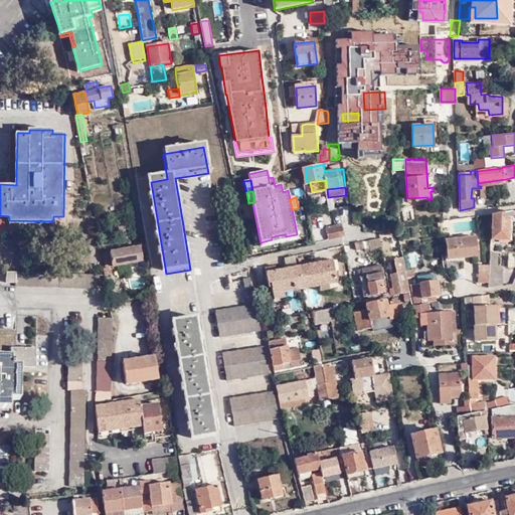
[(512,210),(492,213),(492,238),(508,239),(509,216),(512,216),(512,210)]
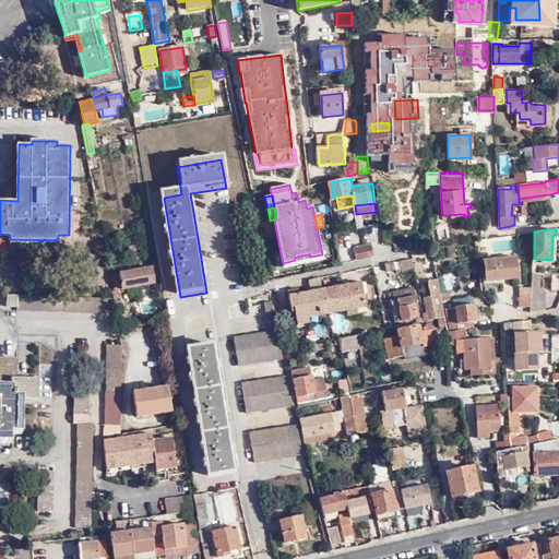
[(137,245),(128,246),(131,263),(140,262),(137,245)]
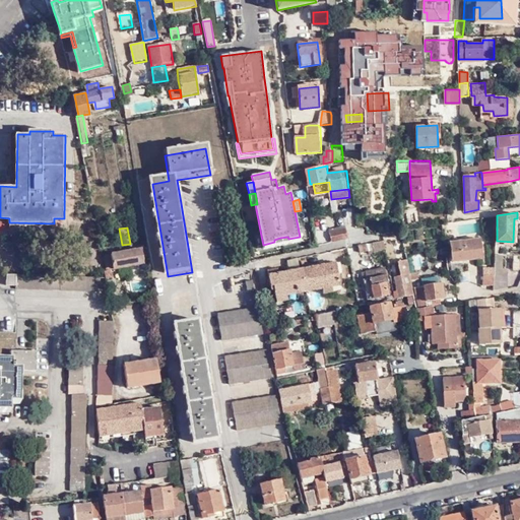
[(348,237),(346,228),(329,232),(331,241),(348,237)]
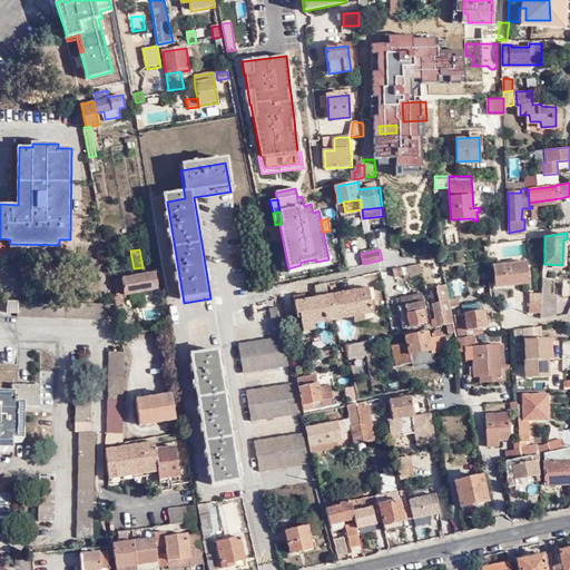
[(307,261),(301,263),(301,265),(288,268),(286,258),(285,258),(288,274),(310,268),(307,261)]
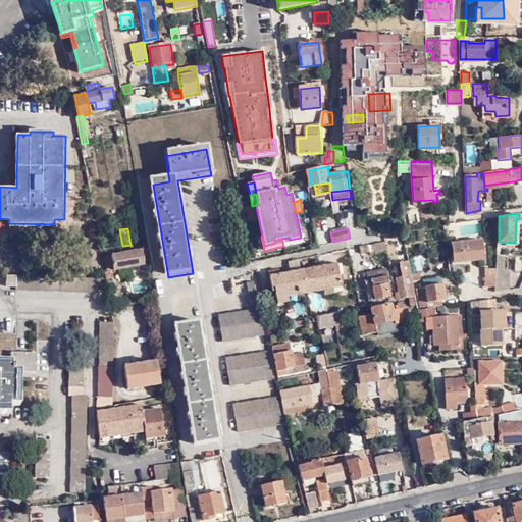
[(289,238),(281,239),(283,246),(302,243),(301,238),(290,240),(289,238)]
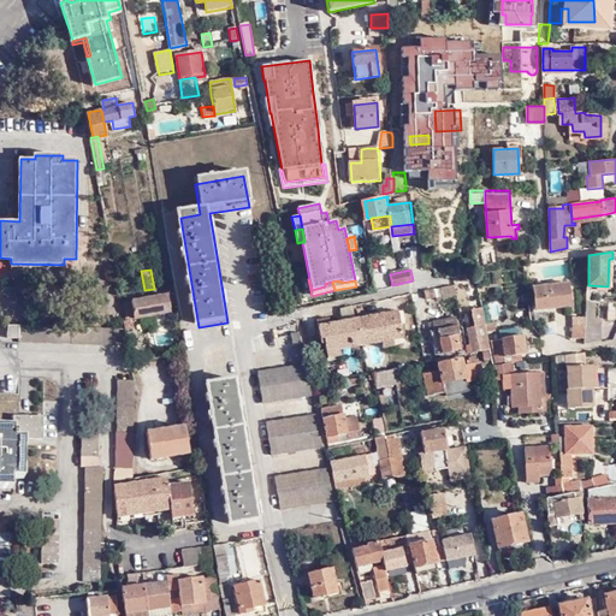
[(568,282),(532,285),(535,311),(570,307),(570,304),(568,282)]
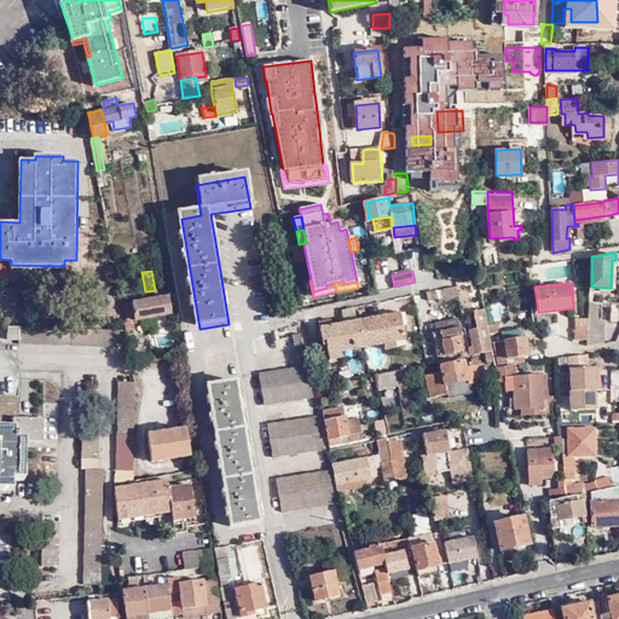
[(456,284),(443,287),(445,296),(457,294),(456,284)]
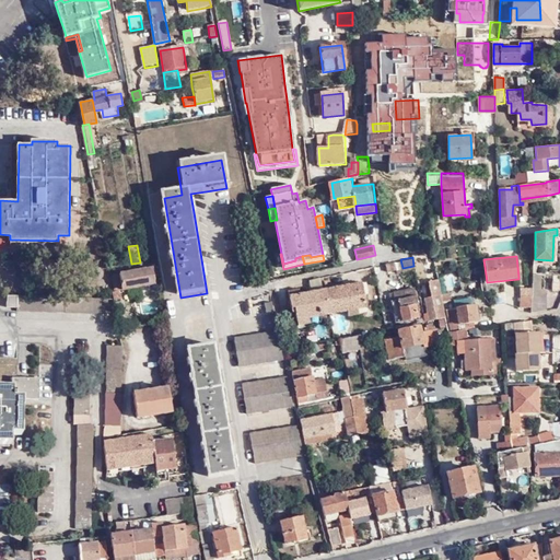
[(387,271),(396,268),(395,261),(385,263),(387,271)]
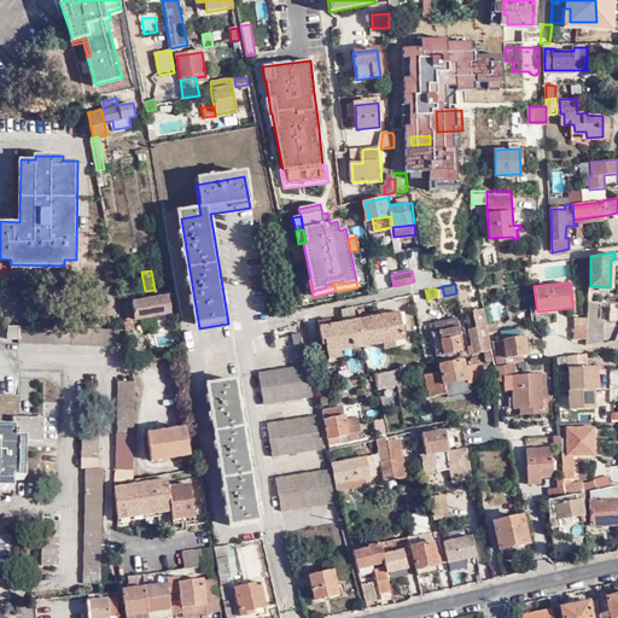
[(169,296),(132,302),(134,320),(172,314),(169,296)]
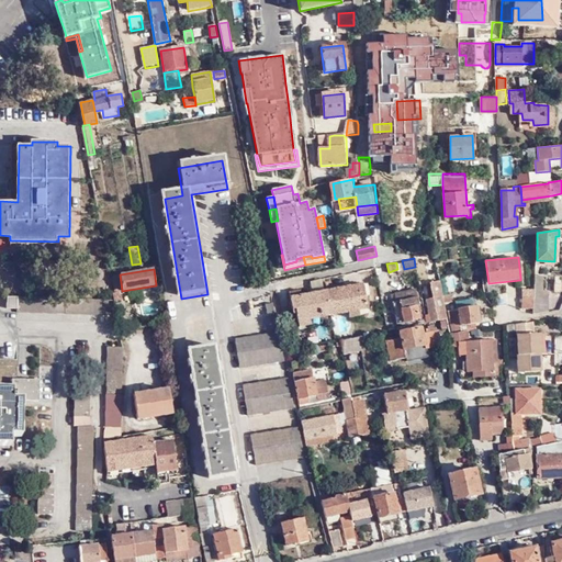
[(451,291),(460,289),(458,273),(449,276),(451,291)]
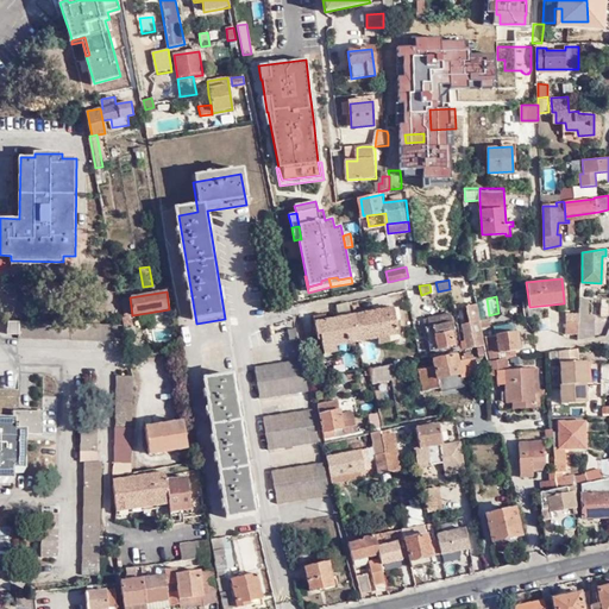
[(589,299),(579,297),(579,305),(578,313),(578,334),(577,339),(596,337),(596,314),(588,314),(589,299)]
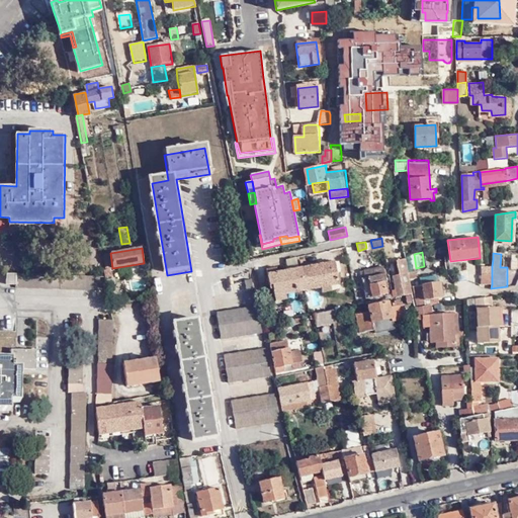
[(285,260),(287,269),(300,267),(298,257),(285,260)]
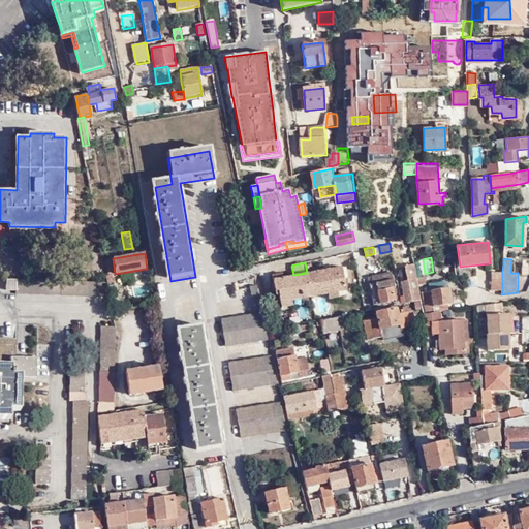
[(341,266),(307,273),(312,296),(328,292),(345,288),(341,266)]
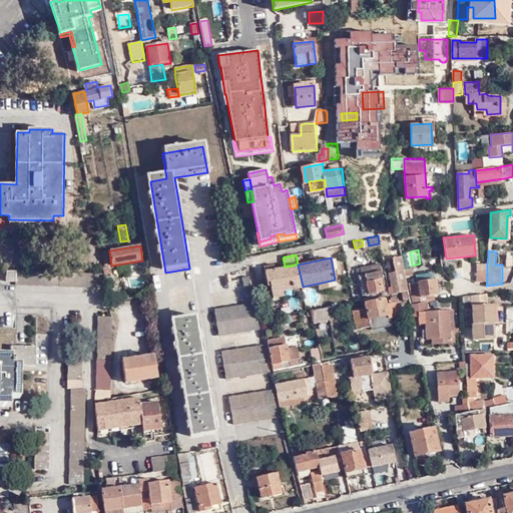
[(476,282),(487,282),(487,264),(483,264),(483,272),(476,271),(476,282)]
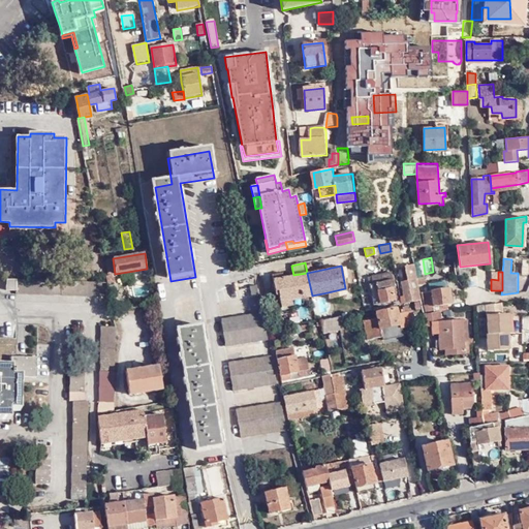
[(303,298),(312,296),(307,273),(293,275),(283,277),(282,273),(272,275),(274,287),(278,287),(281,303),(303,298)]
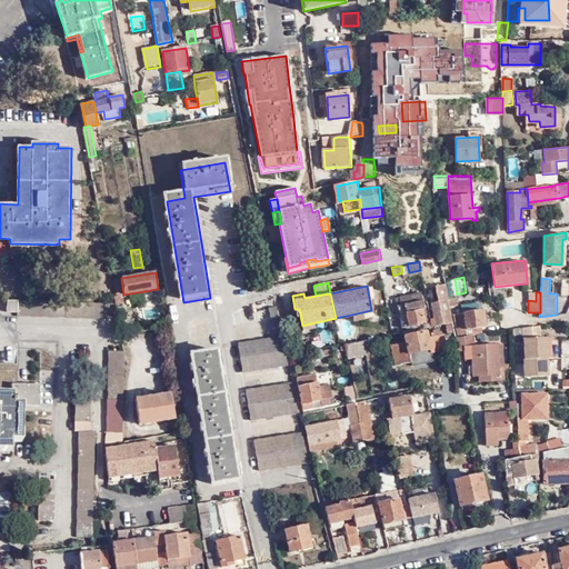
[(423,309),(420,293),(395,299),(401,328),(425,322),(422,310),(423,309)]
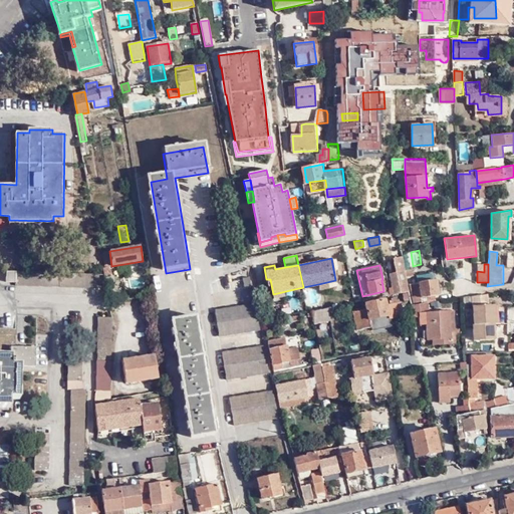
[(243,280),(249,278),(247,269),(241,271),(243,280)]
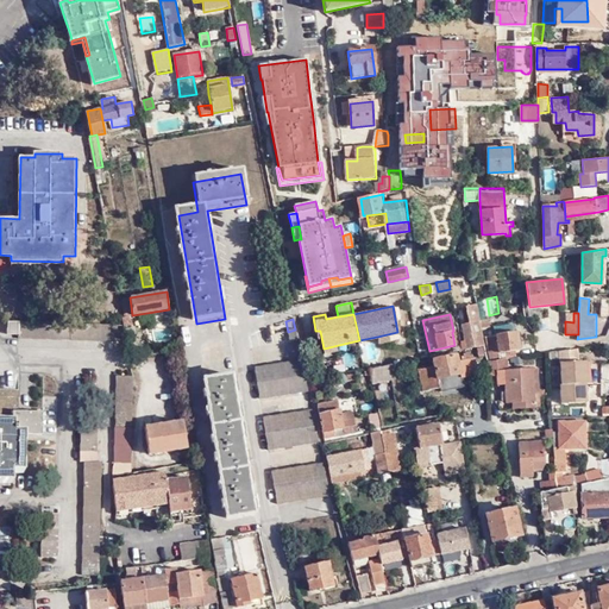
[(7,320),(7,332),(18,332),(18,337),(113,340),(114,324),(7,320)]
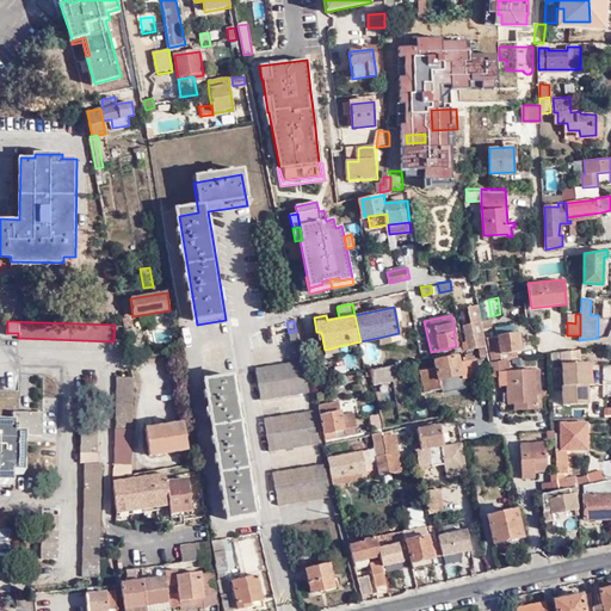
[(487,338),(491,337),(489,328),(491,327),(489,321),(480,322),(481,323),(483,335),(487,338)]
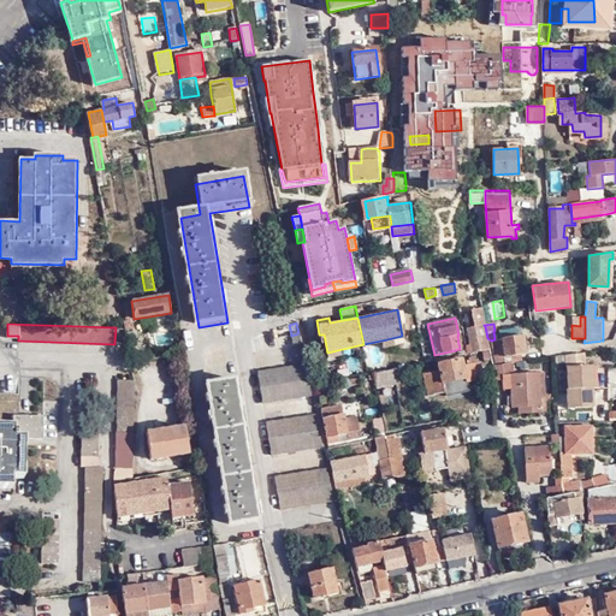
[(489,349),(487,338),(485,326),(467,331),(472,353),(489,349)]
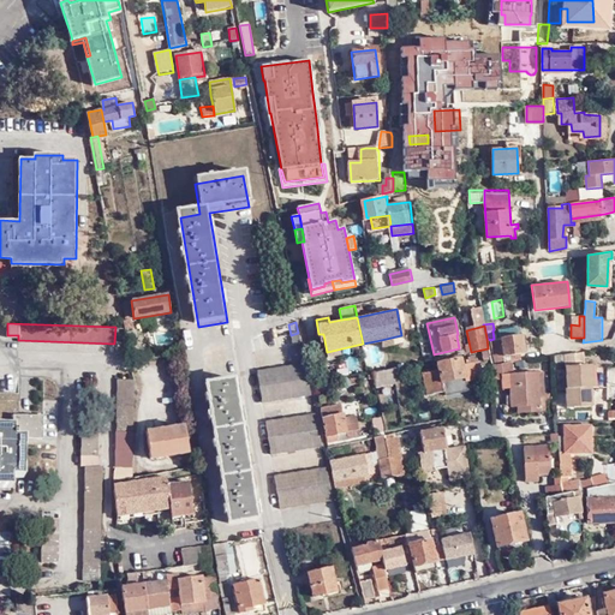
[(404,341),(401,335),(381,340),(382,346),(404,341)]
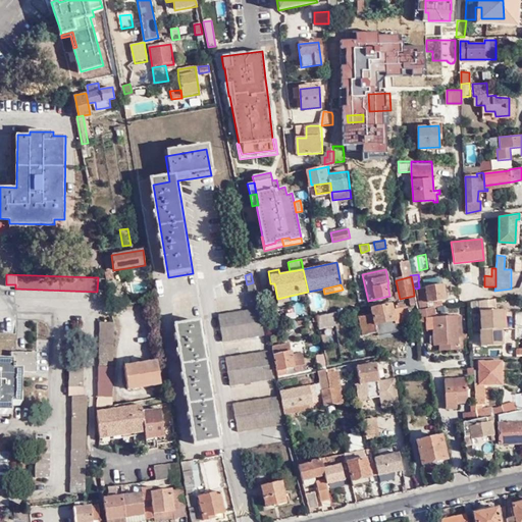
[(442,284),(419,288),(416,289),(418,307),(430,307),(432,307),(441,306),(440,301),(445,300),(445,299),(444,288),(442,284)]
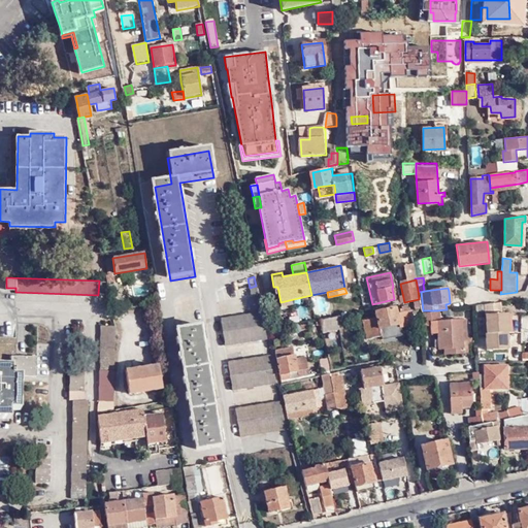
[(303,303),(302,297),(281,302),(282,307),(303,303)]
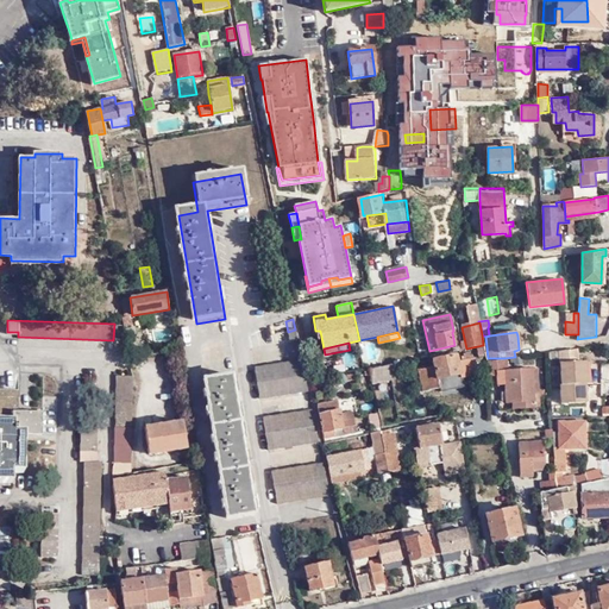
[(578,359),(577,347),(560,350),(560,359),(578,359)]
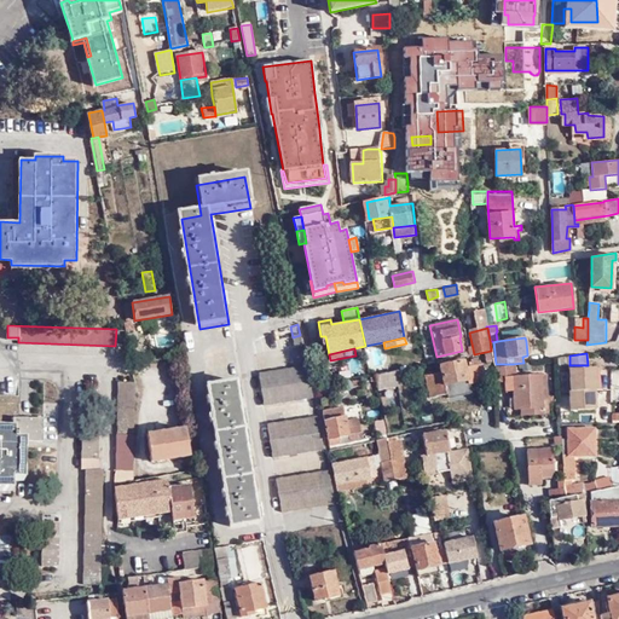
[(312,389),(305,357),(260,365),(266,398),(312,389)]
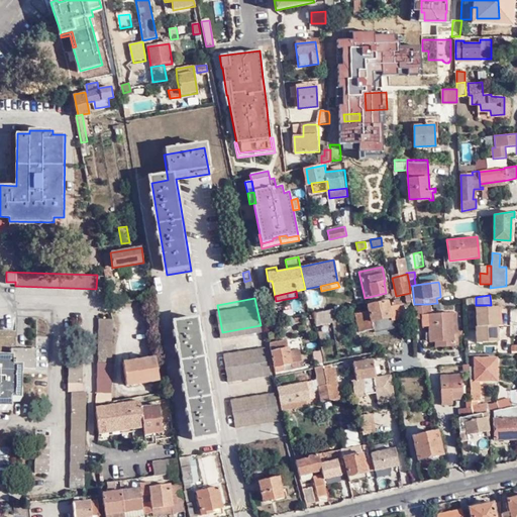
[(355,314),(358,331),(373,329),(372,321),(391,318),(392,321),(405,317),(403,304),(388,307),(388,301),(368,305),(369,311),(355,314)]
